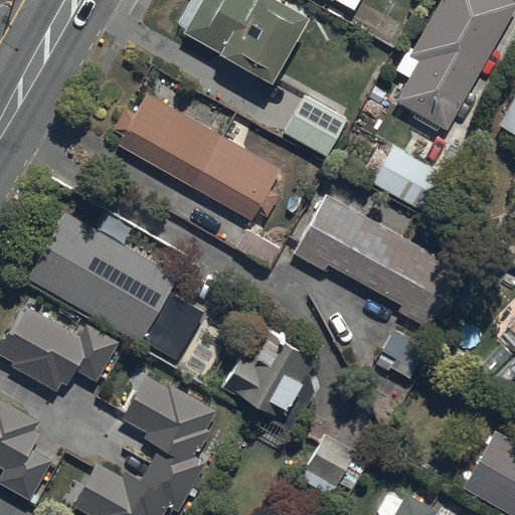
[(185,28),(183,32),(272,81),(308,18),(276,0),(191,0),(178,24),(185,28)]
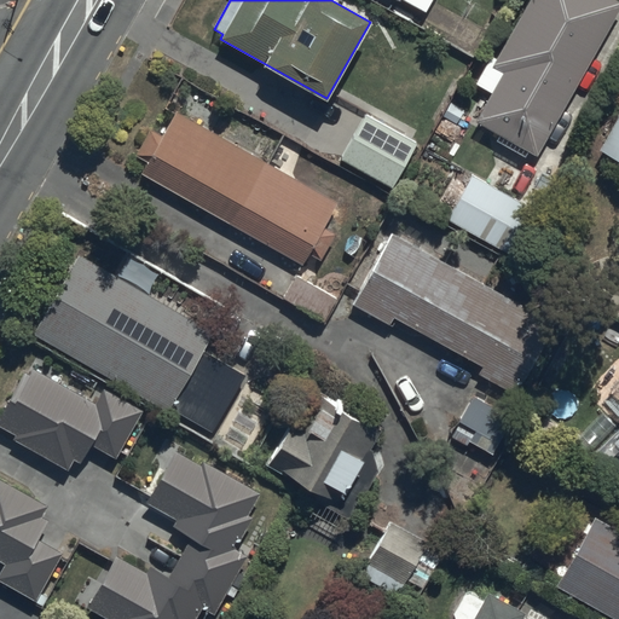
[(401,0),(424,12),(431,0),(401,0)]
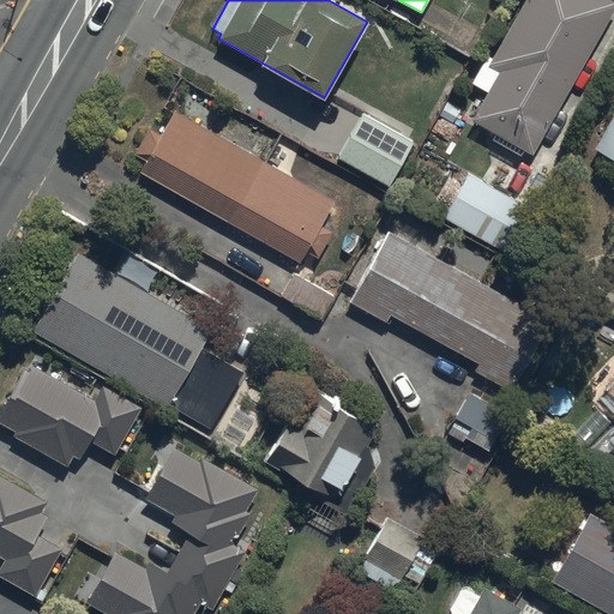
[(473,121),(531,155),(613,11),(613,1),(612,0),(527,0),(493,59),(489,56),(474,84),(488,92),(473,121)]
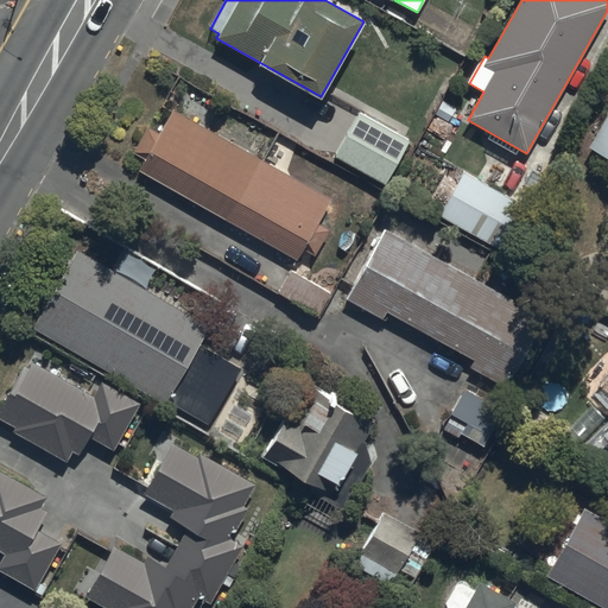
[(607,109),(587,145),(607,157),(607,109)]
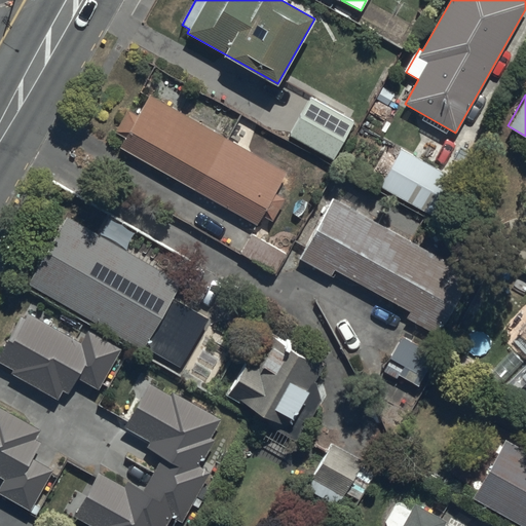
[(124,138),(118,148),(256,225),(262,215),(272,221),(286,197),(276,192),(287,174),(149,97),(138,116),(127,110),(115,133),(124,138)]
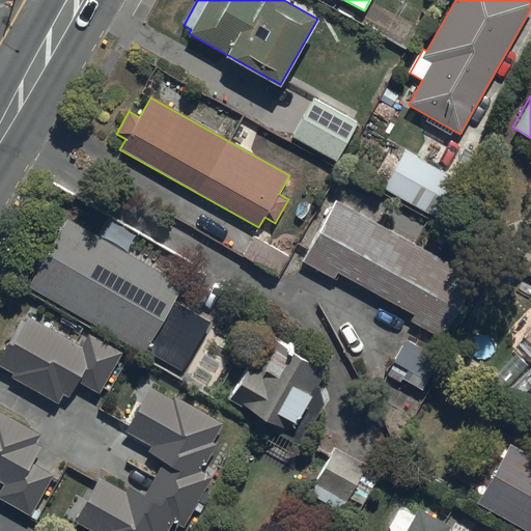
[(357,122),(311,99),(291,136),(337,160),(357,122)]
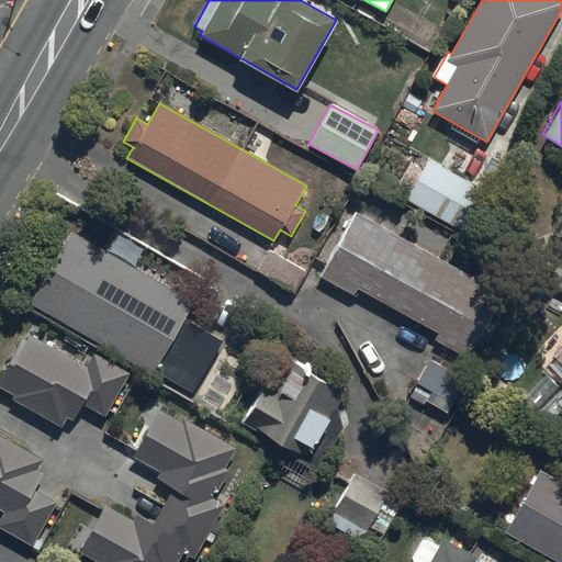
[(489,193),(428,160),(407,199),(468,233),(489,193)]
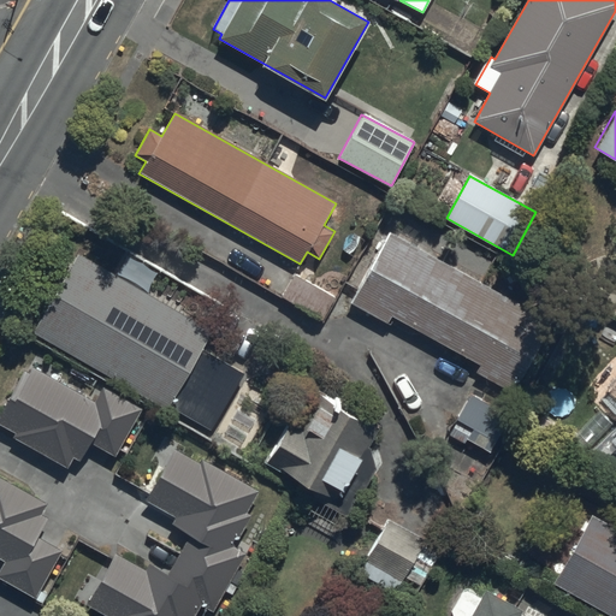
[(551,323),(389,234),(351,303),(389,324),(391,318),(480,366),(477,372),(514,391),(551,323)]
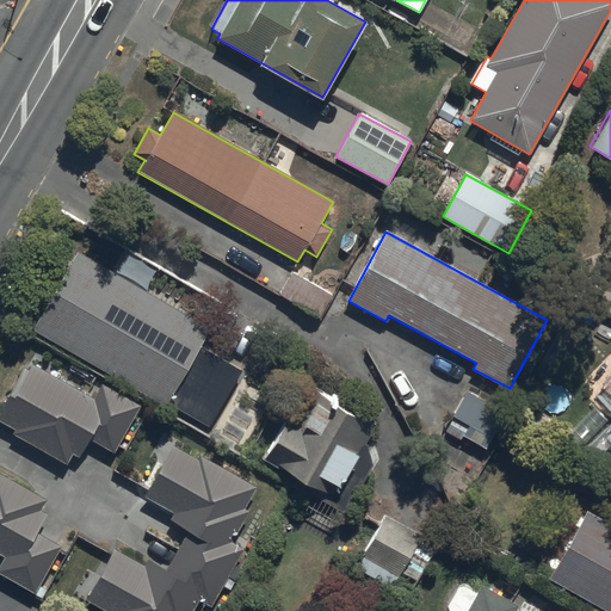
[(111,271),(76,252),(31,332),(207,431),(240,371),(198,349),(211,327),(146,290),(158,269),(123,250),(111,271)]
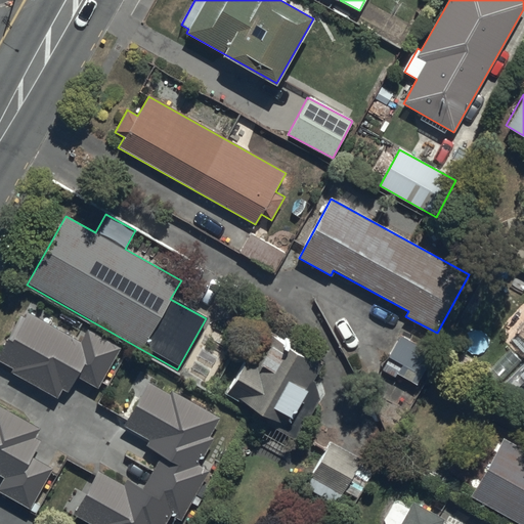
[(250,232),(238,253),(274,272),(286,253),(250,232)]
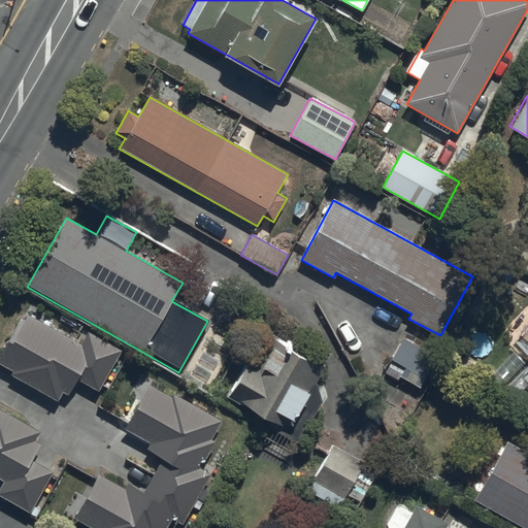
[(81,345),(24,315),(0,356),(0,369),(58,402),(63,392),(70,396),(78,381),(98,392),(121,351),(89,333),(81,345)]
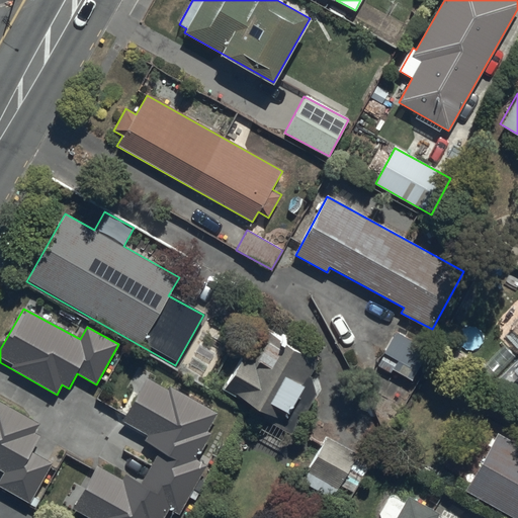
[(310,375),(319,358),(289,343),(292,338),(282,333),(280,336),(257,324),(223,392),(273,418),(270,423),(305,441),(320,410),(310,375)]
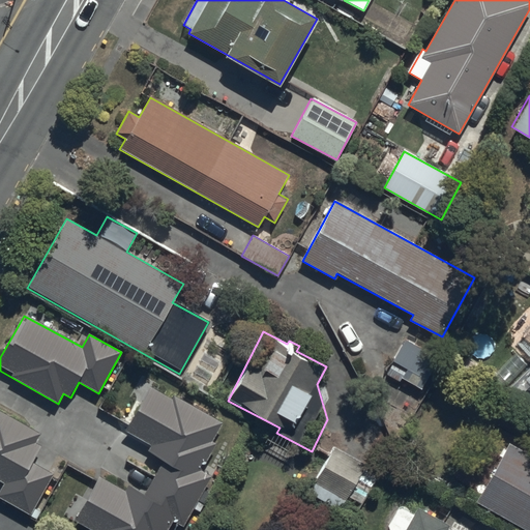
[(438,357),(405,340),(385,376),(399,383),(402,378),(421,388),(438,357)]
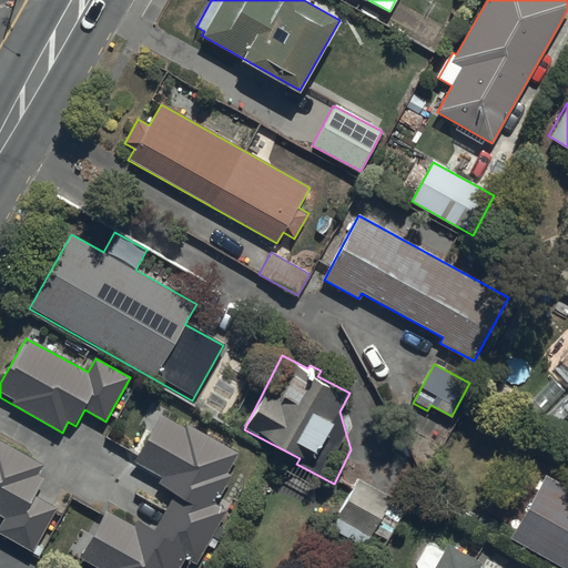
[(237,453),(186,425),(184,429),(161,416),(135,463),(163,478),(160,483),(179,493),(158,530),(138,519),(134,526),(105,510),(79,558),(98,567),(181,567),(186,559),(198,566),(227,511),(216,505),(232,476),(226,474),(237,453)]
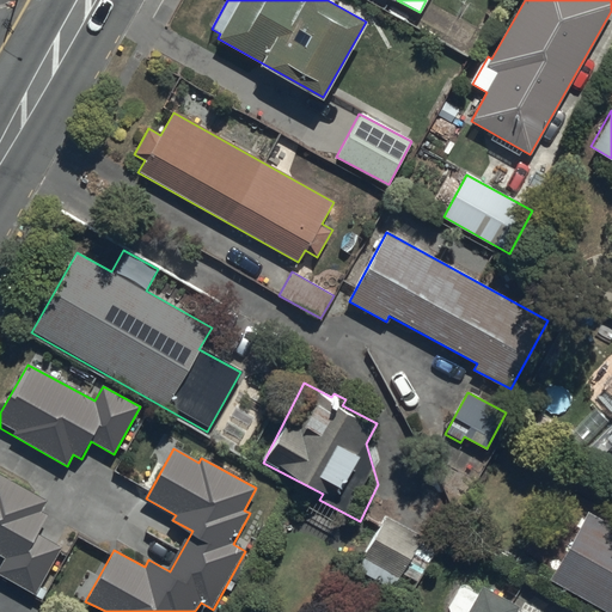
[(0,555),(6,558),(0,568),(0,575),(36,595),(62,548),(37,533),(47,515),(41,512),(48,501),(0,473),(0,555)]
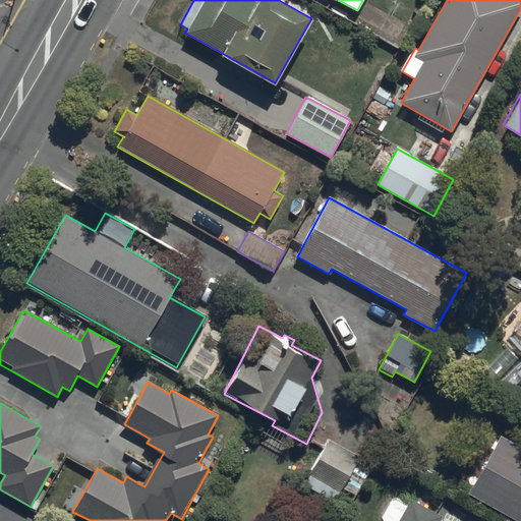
[(520,520),(520,448),(499,436),(467,493),(518,520),(520,520)]
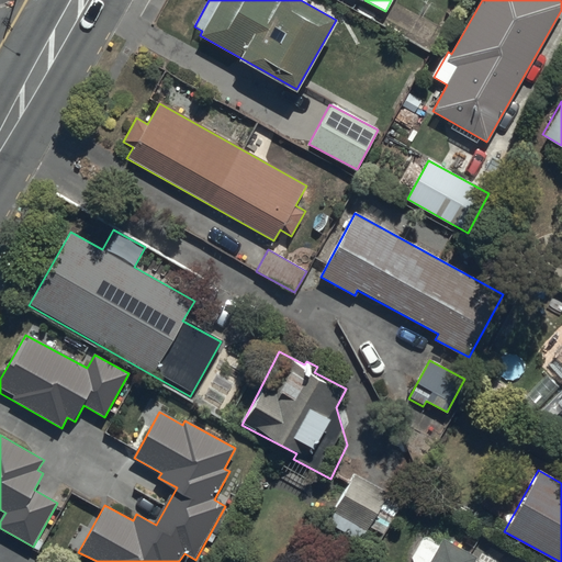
[(389,494),(356,475),(334,514),(367,532),(389,494)]
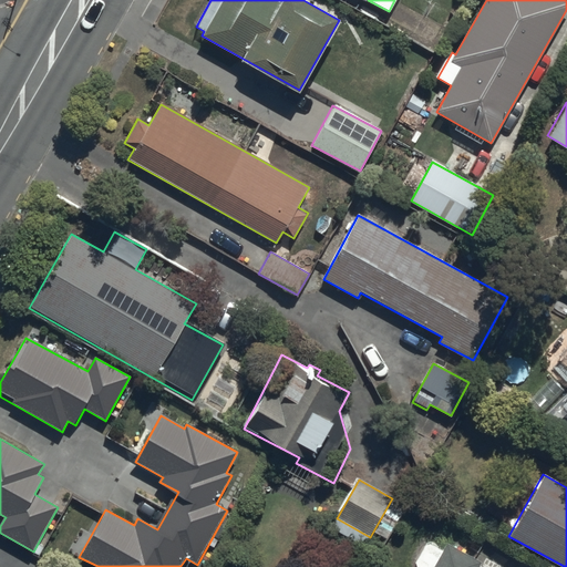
[(477,566),(482,560),(449,542),(444,550),(426,540),(413,565),(415,566),(477,566)]
